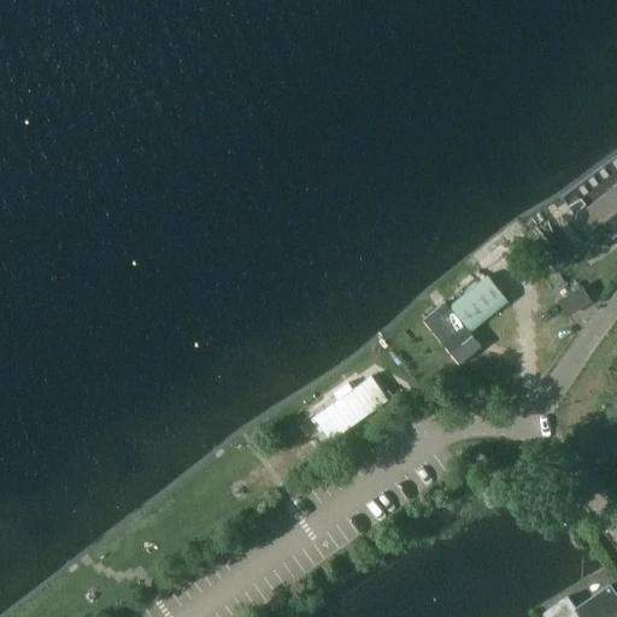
[(616,230),(616,181),(574,215),(598,246),(616,230)]
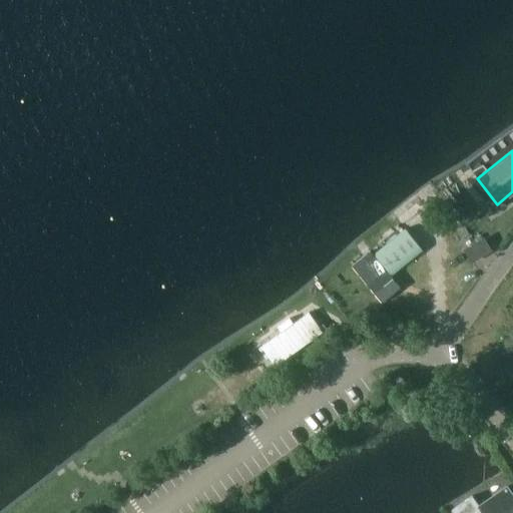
[(374,253),(392,276),(423,250),(405,228),(374,253)]
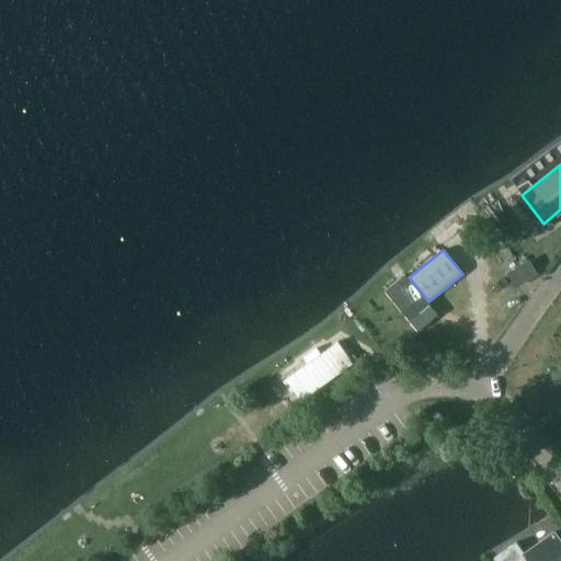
[(516,285),(536,274),(528,262),(510,273),(516,285)]
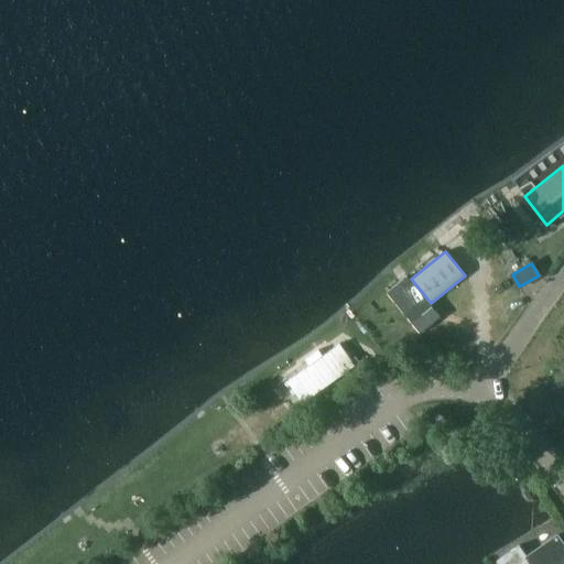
[(387,292),(412,323),(432,306),(408,275),(387,292)]
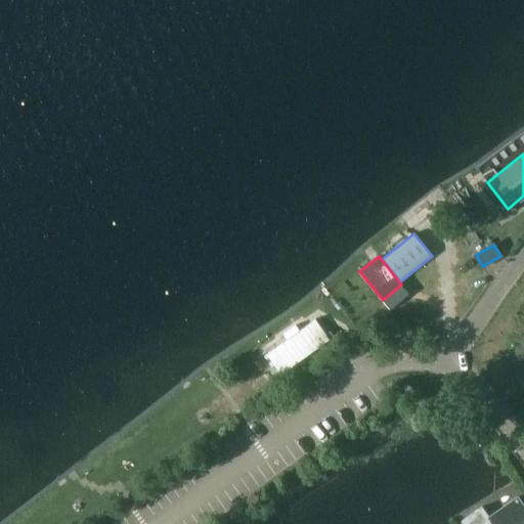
[(305,328),(256,363),(270,383),(319,347),(305,328)]
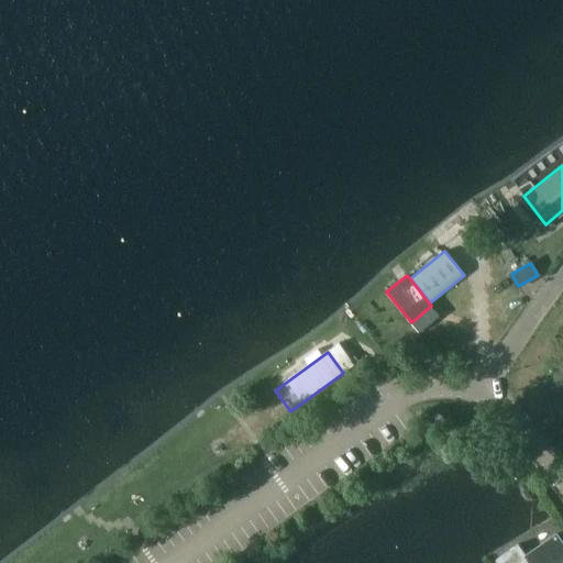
[(418,362),(412,354),(392,367),(396,376),(418,362)]
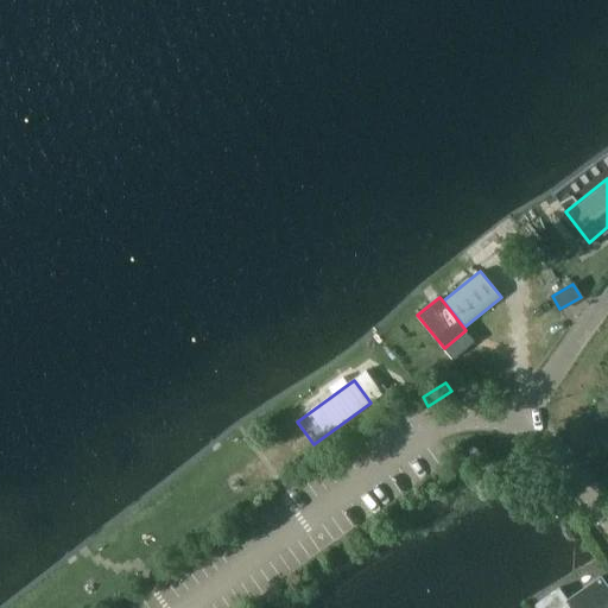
[(607,607),(607,587),(601,577),(568,600),(559,588),(534,606),(536,607),(571,607),(607,607)]
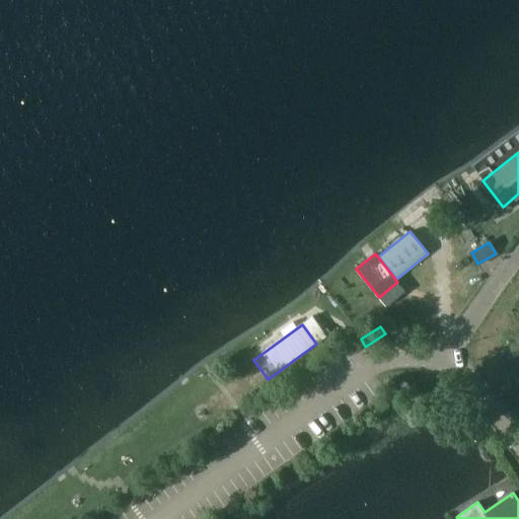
All buildings are outlined.
